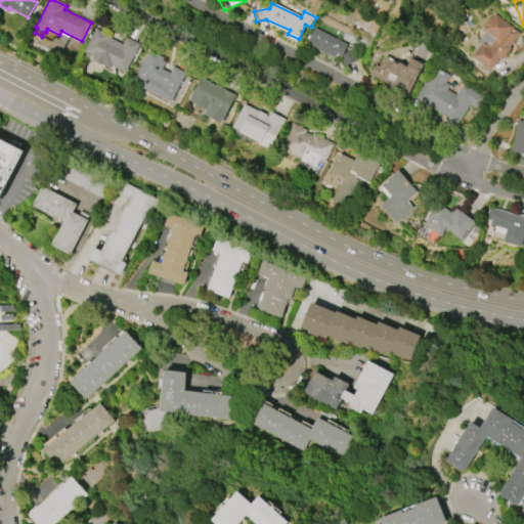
[(490,71),(472,57),(481,45),(478,42),(486,32),(483,30),(485,26),(484,26),(485,25),(483,23),(485,20),(487,22),(488,20),(489,22),(494,14),(520,34),(510,47),(511,49),(501,61),(499,59),(490,71)]
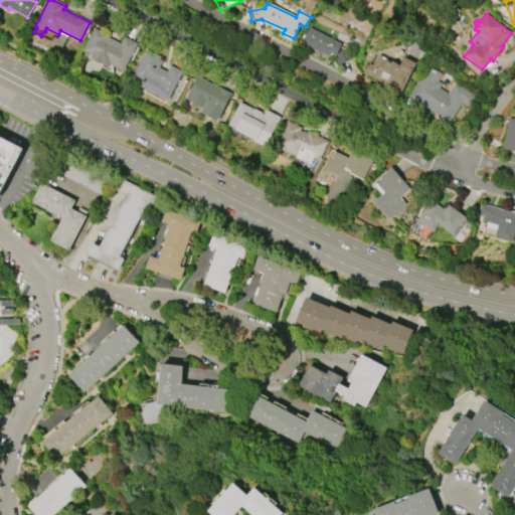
[(310,28),(341,45),(340,47),(345,49),(349,60),(338,65),(334,55),(330,53),(328,56),(302,42),(310,28)]
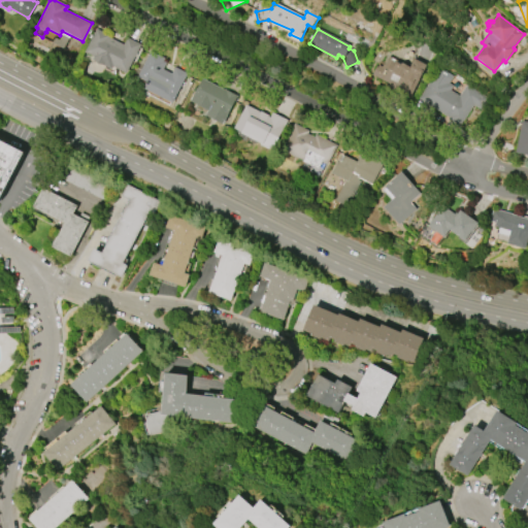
[(85,53),(96,30),(109,36),(108,37),(123,45),(127,38),(140,45),(126,73),(111,66),(110,69),(92,60),(93,57),(85,53)]
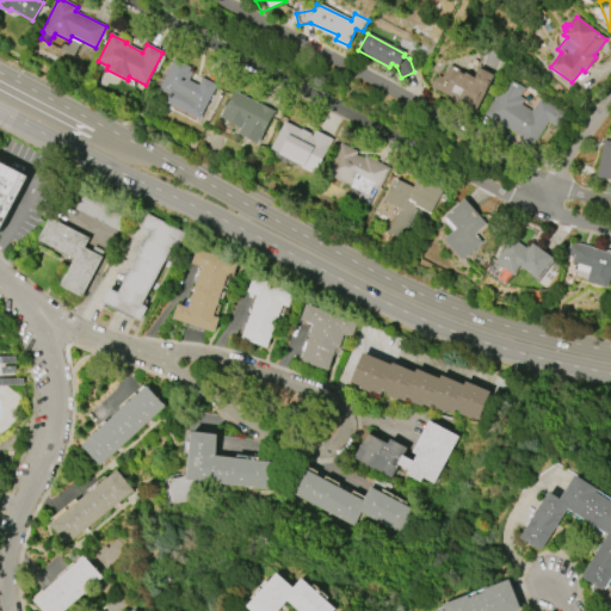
[(159,90),(174,59),(190,67),(187,71),(192,73),(187,80),(198,85),(202,78),(216,85),(199,119),(166,102),(170,94),(159,90)]
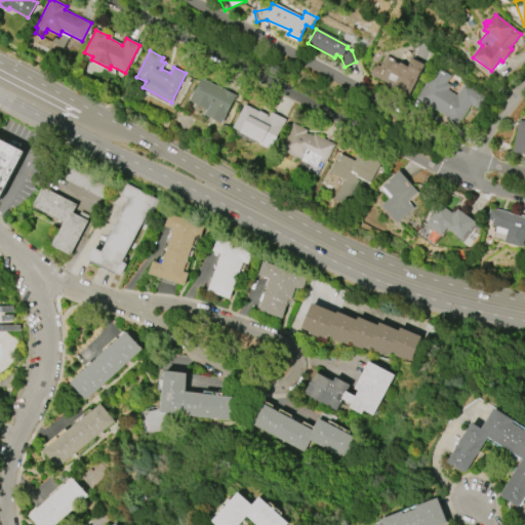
[(411,58),(423,65),(407,97),(391,89),(393,86),(370,74),(374,67),(375,67),(376,65),(379,66),(380,65),(381,65),(387,56),(407,67),(411,58)]
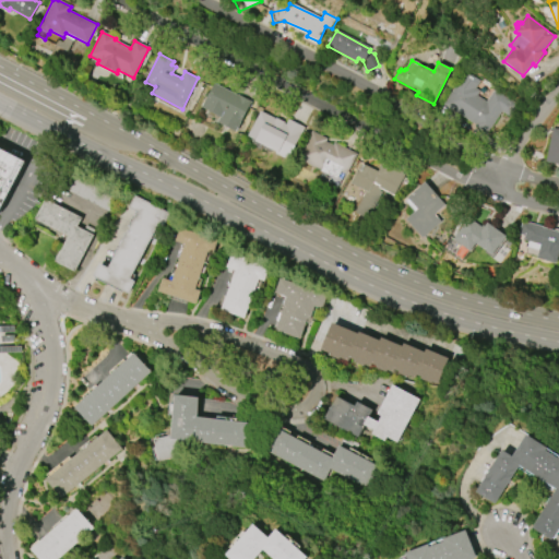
[(486,102),(494,90),(516,105),(509,117),(501,111),(486,134),(476,128),(476,126),(443,104),(463,73),(478,83),(475,88),(479,92),(476,95),(486,102)]
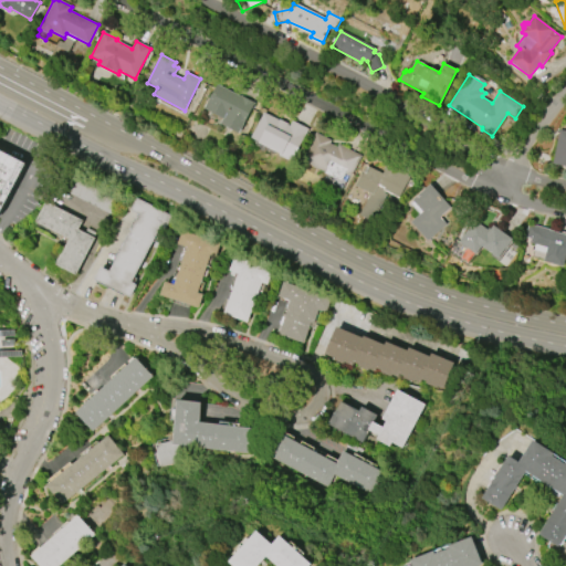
[(217,84),(254,103),(239,133),(220,124),(222,118),(205,109),(217,84)]
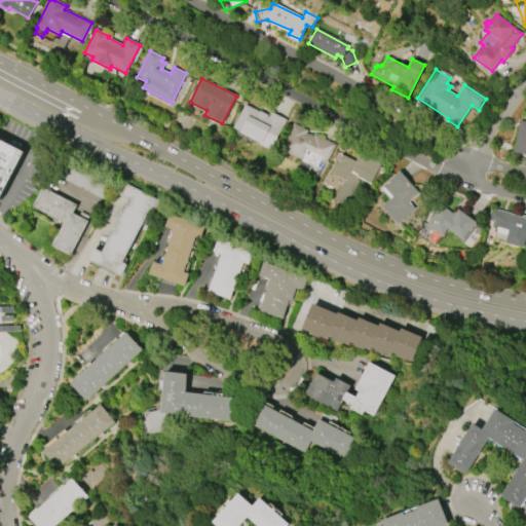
[(245,105),(268,117),(271,112),(287,120),(271,149),(268,148),(267,149),(259,144),(259,143),(232,129),(245,105)]
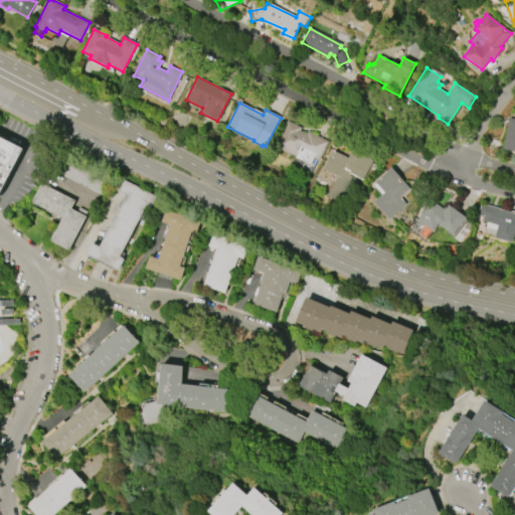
[(509,119),(514,120),(514,151),(504,149),(509,119)]
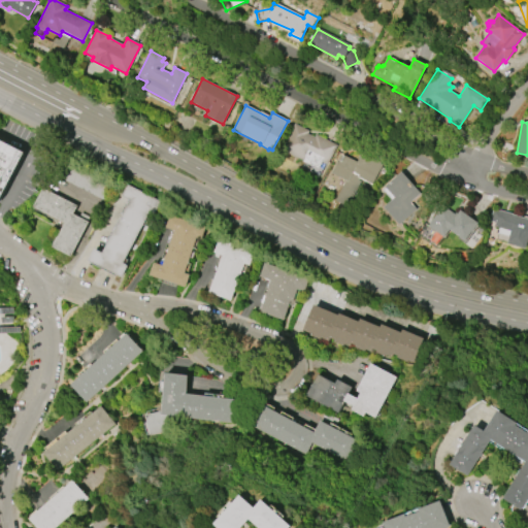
[(316,135),(336,146),(326,165),(322,162),(318,170),(281,151),(294,125),(308,132),(307,134),(315,138),(316,135)]
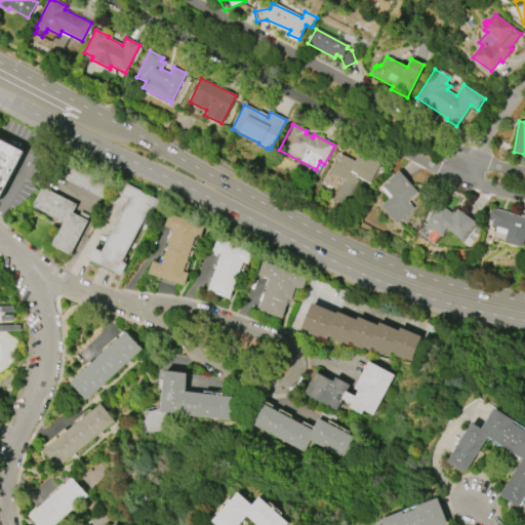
[(0,139),(24,152),(0,198),(0,139)]
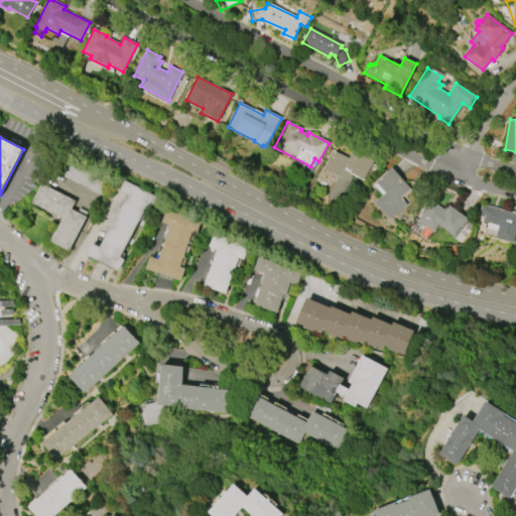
[(327,197),(338,177),(323,169),(330,156),(331,157),(334,151),(348,158),(351,153),(359,158),(361,154),(373,160),(362,180),(351,174),(350,177),(352,177),(339,203),(327,197)]
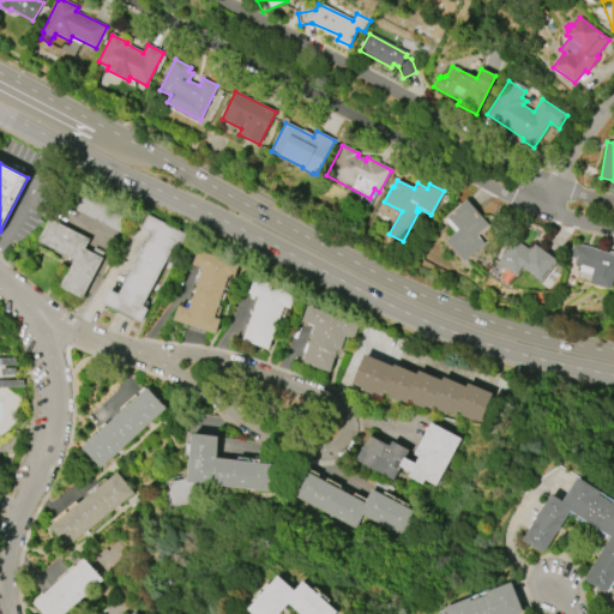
[(118,234),(127,218),(84,191),(73,208),(118,234)]
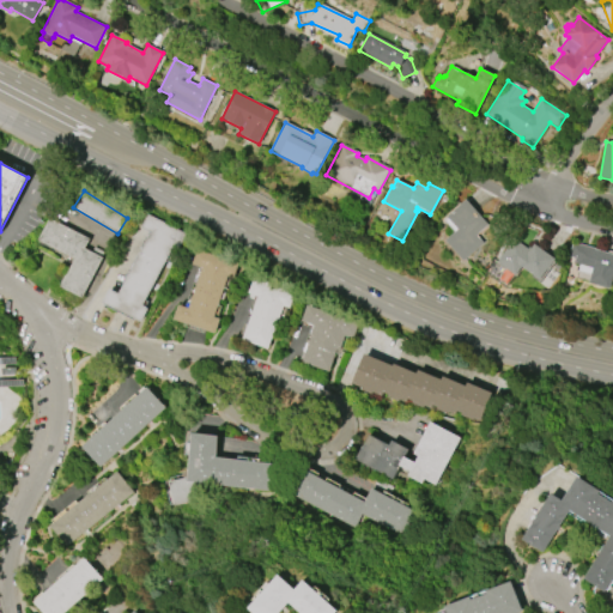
[(447,218),(466,200),(489,225),(477,236),(484,243),(465,262),(445,241),(456,232),(445,220),(448,219),(447,218)]
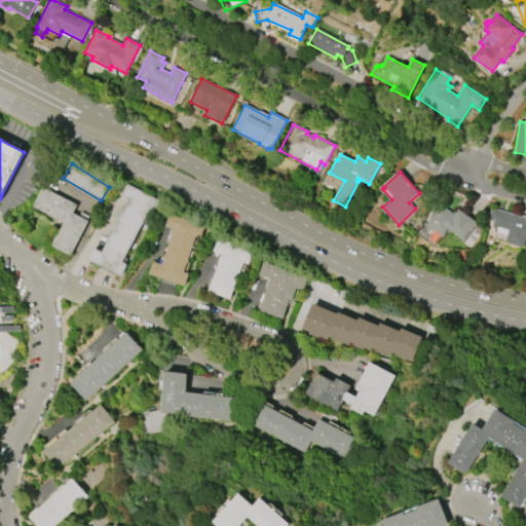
[(102,252),(128,200),(120,196),(126,184),(159,201),(154,213),(149,211),(122,263),(126,265),(120,276),(87,260),(94,248),(102,252)]
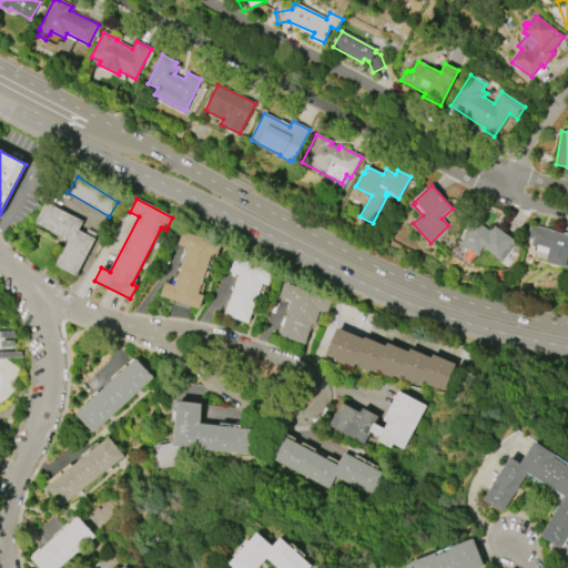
[(46,202),(82,221),(78,230),(94,239),(75,275),(56,265),(69,240),(36,222),(46,202)]
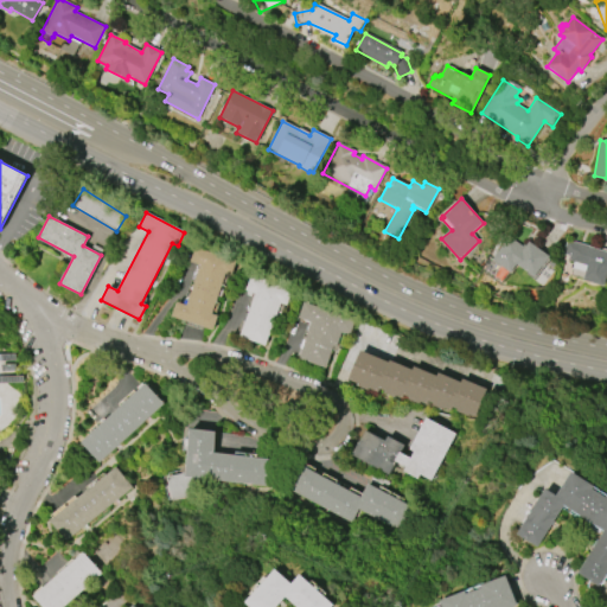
[(492,260),(509,236),(523,247),(524,244),(526,247),(529,242),(550,257),(543,267),(543,266),(535,278),(517,264),(511,274),(492,260)]
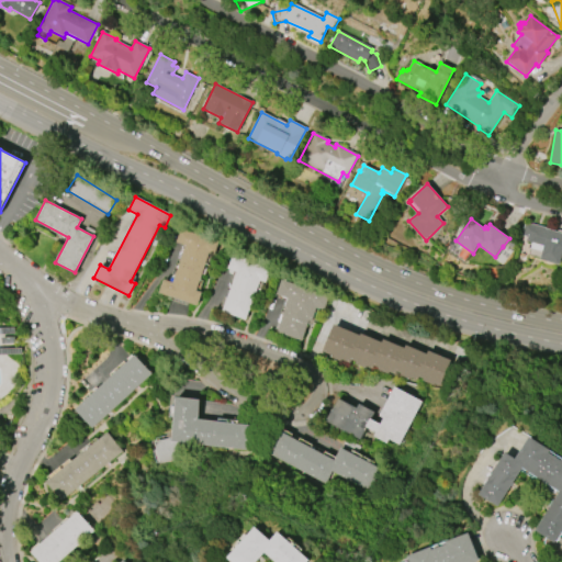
[(561,254),(559,266),(540,260),(541,253),(530,249),(531,243),(526,242),(527,237),(520,236),(525,222),(546,228),(561,233),(561,254)]
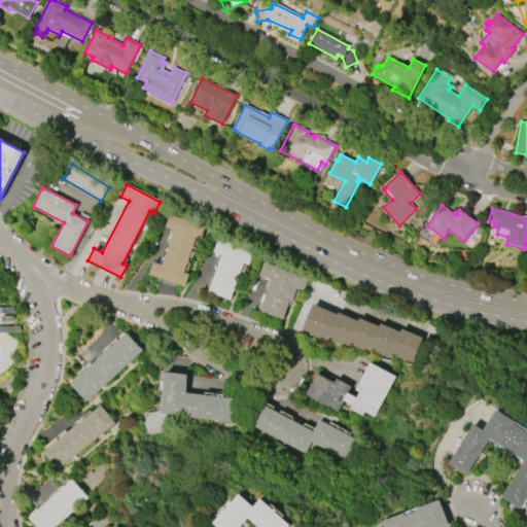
[(169,215),(204,226),(200,239),(196,237),(183,273),(188,274),(184,286),(149,275),(152,262),(162,266),(173,231),(165,227),(169,215)]
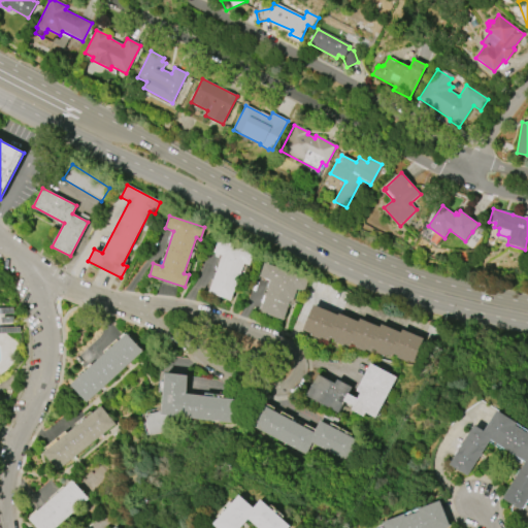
[(208,293),(222,256),(213,253),(218,240),(226,242),(227,241),(245,249),(245,251),(254,253),(250,265),(244,263),(231,301),(208,293)]
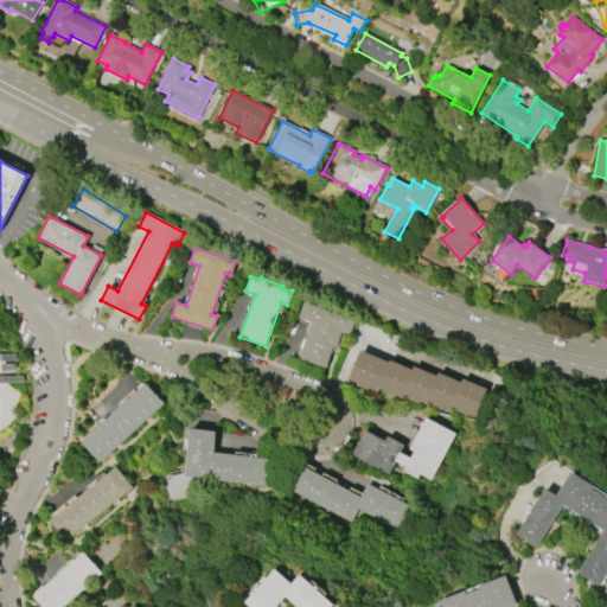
[(305,302),(356,320),(350,336),(342,332),(337,347),(333,346),(326,369),(299,359),(312,323),(299,318),(305,302)]
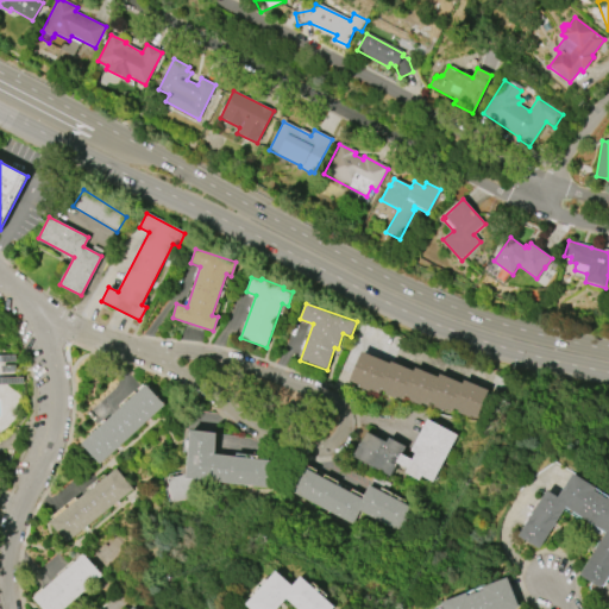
[(464,381),(488,391),(476,419),(469,416),(468,419),(457,413),(458,412),(453,409),(452,413),(445,409),(444,412),(434,407),(434,406),(428,403),(427,407),(420,403),(420,406),(408,401),(409,399),(405,397),(403,400),(395,396),(395,397),(383,393),(384,391),(380,390),(378,391),(370,388),(369,390),(350,382),(363,353),(390,365),(391,363),(414,372),(416,369),(438,378),(440,375),(463,384),(464,381)]
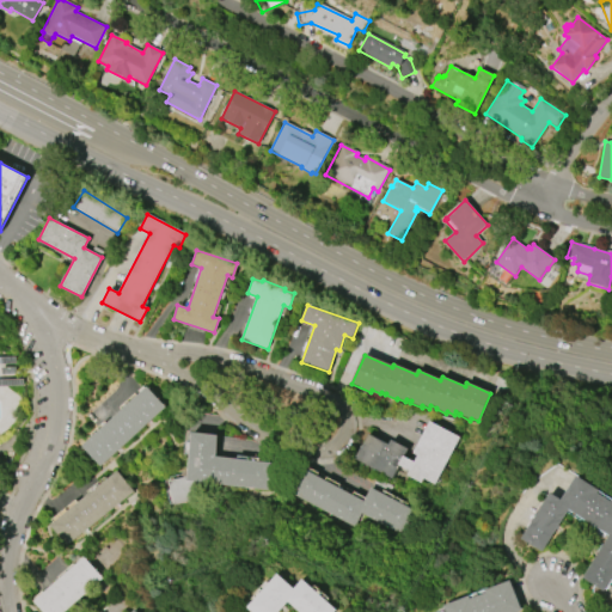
[(83,446),(147,387),(165,408),(101,466),(83,446)]
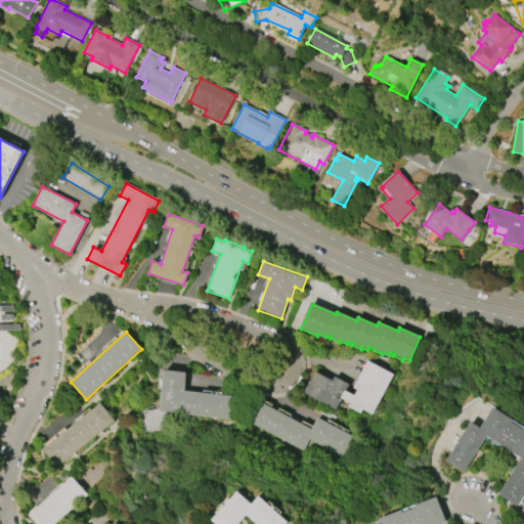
[(368,361),(393,375),(372,415),(362,409),(360,413),(348,407),(350,403),(341,398),(335,409),(303,393),(310,380),(311,381),(315,372),(333,381),(335,377),(349,384),(345,391),(354,396),(357,390),(354,388),(368,361)]
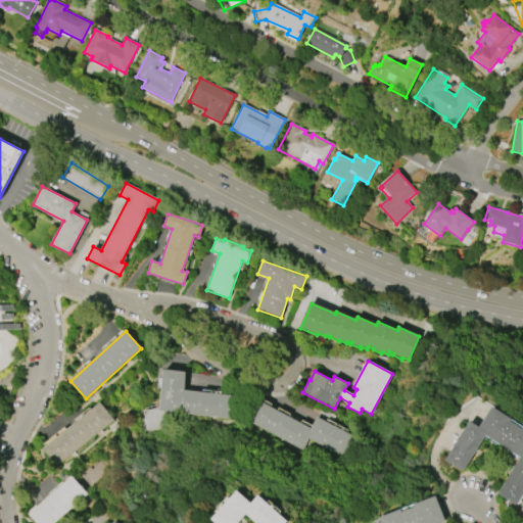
[(185,390),(232,396),(229,419),(167,412),(171,427),(149,432),(144,411),(159,408),(161,389),(157,388),(158,378),(162,378),(163,370),(187,372),(185,390)]
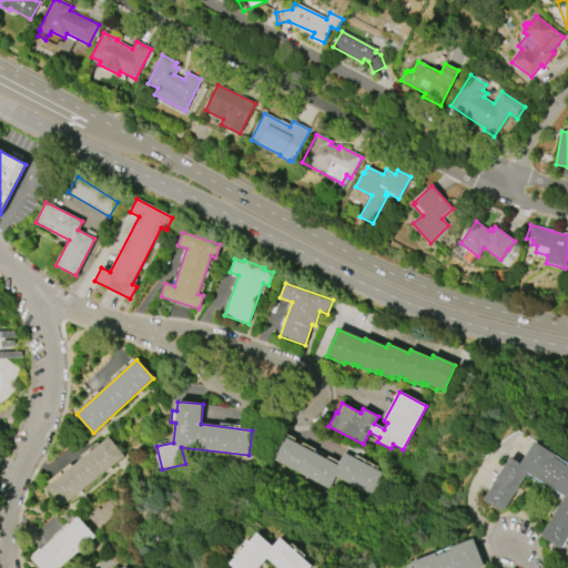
[(282,436),(336,465),(343,453),(384,474),(372,497),(334,477),(327,489),(270,458),(282,436)]
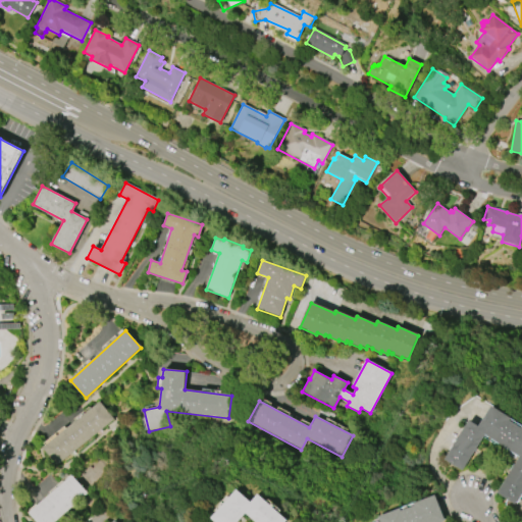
[(43,448),(100,402),(113,419),(56,465),(43,448)]
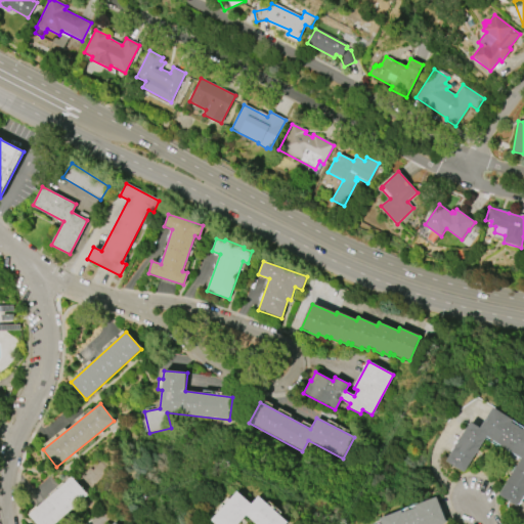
[(446,461),(471,423),(480,429),(493,407),(513,420),(512,422),(523,430),(523,493),(517,506),(498,494),(522,459),(487,436),(464,473),(446,461)]
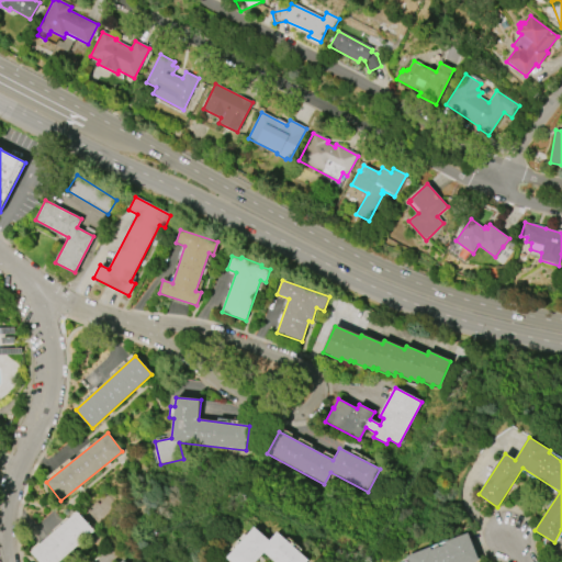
[(37,561),(30,552),(76,512),(93,531),(57,561),(37,561)]
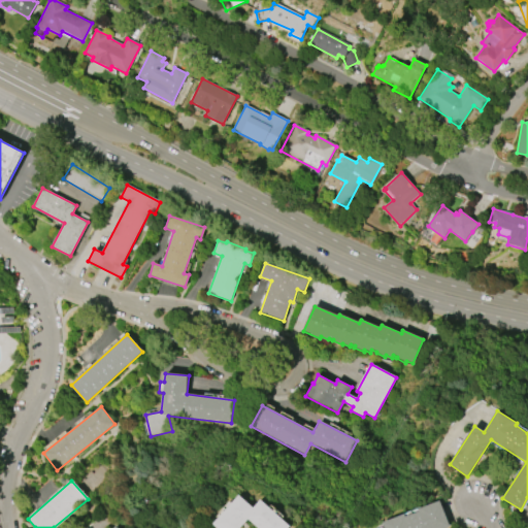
[(218,527),(213,524),(239,495),(254,508),(261,500),(290,526),(288,527),(257,527),(249,520),(240,527),(218,527)]
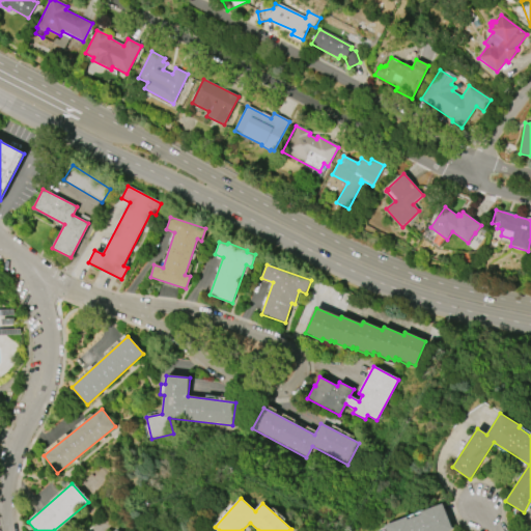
[(452,530),(449,530),(387,530),(385,526),(407,518),(408,520),(421,514),(420,512),(442,504),(452,530)]
